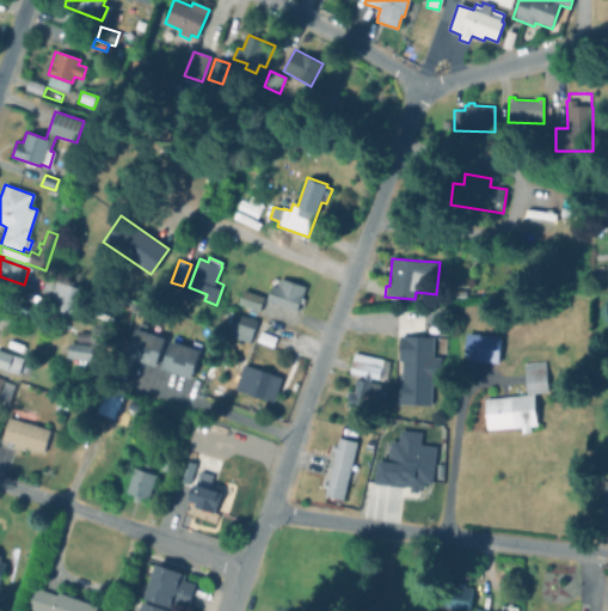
[(87,291),(79,317),(45,305),(50,292),(42,289),(47,276),(87,291)]
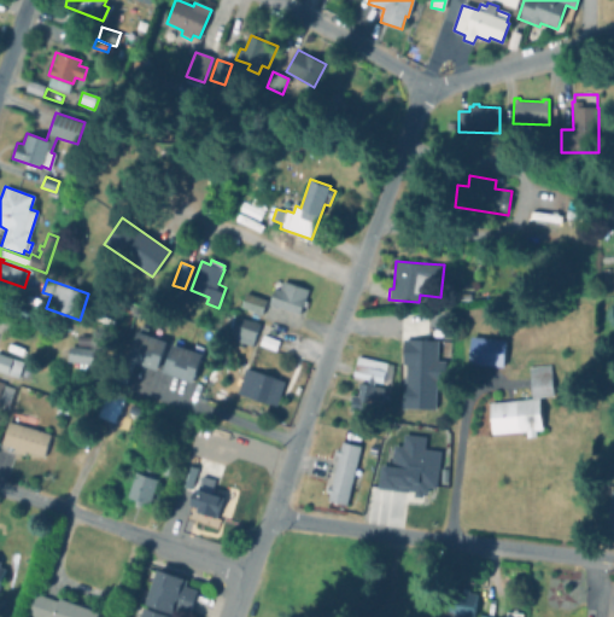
[(284,281),(309,290),(300,314),(280,307),(279,309),(273,307),(273,306),(269,304),(275,289),(280,290),(284,281)]
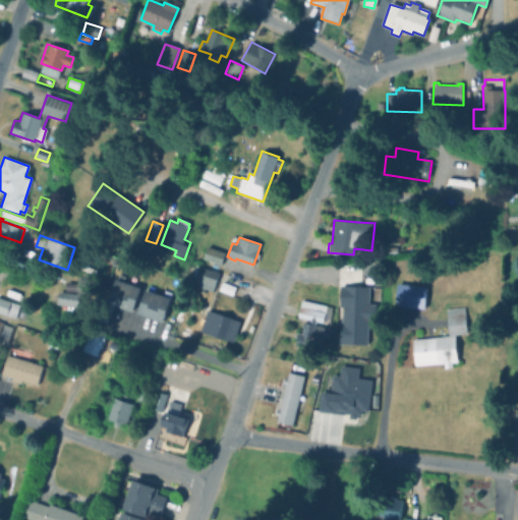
[(225,252),(221,265),(204,260),(208,247),(225,252)]
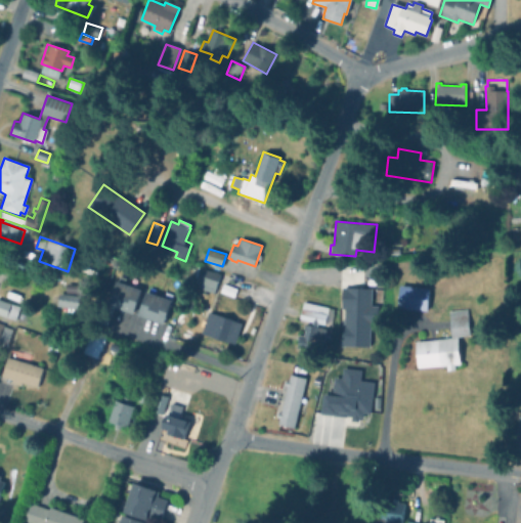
[(220,274),(215,290),(198,284),(203,269),(220,274)]
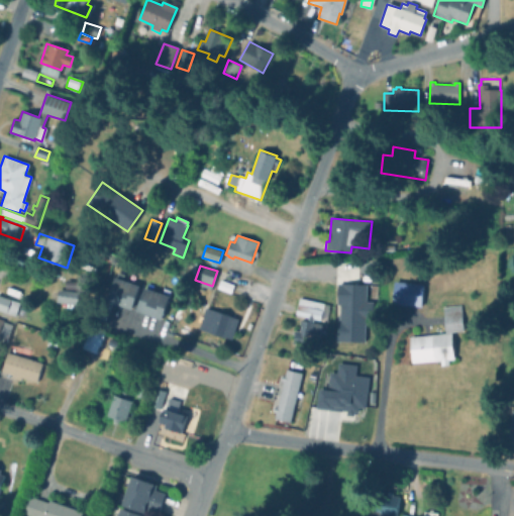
[(95,280),(85,281),(84,269),(95,268),(95,280)]
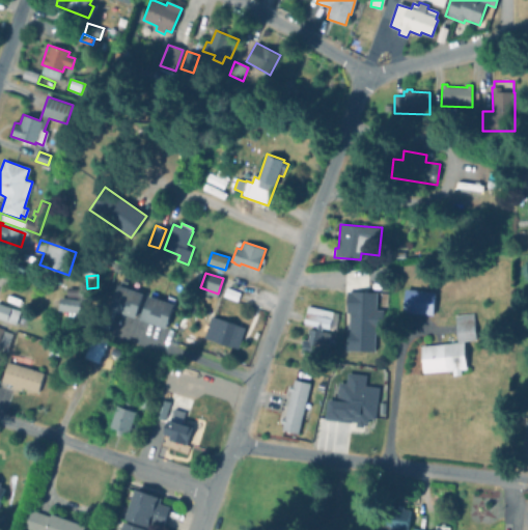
[(143,294),(135,318),(107,309),(116,284),(143,294)]
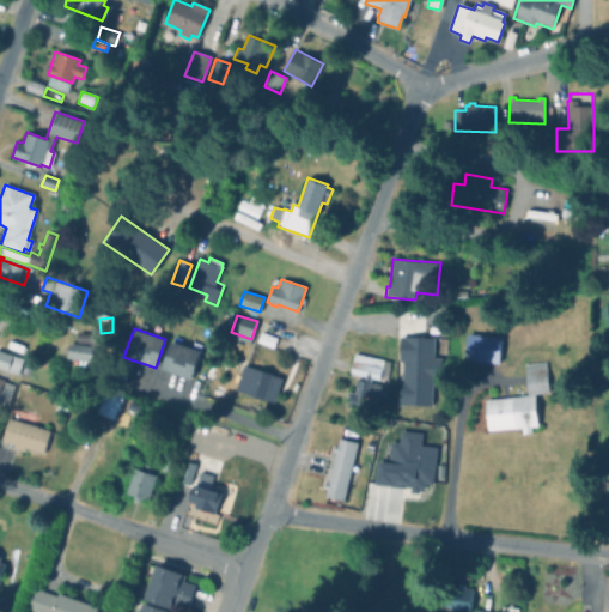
[(95,332),(93,345),(77,344),(77,332),(95,332)]
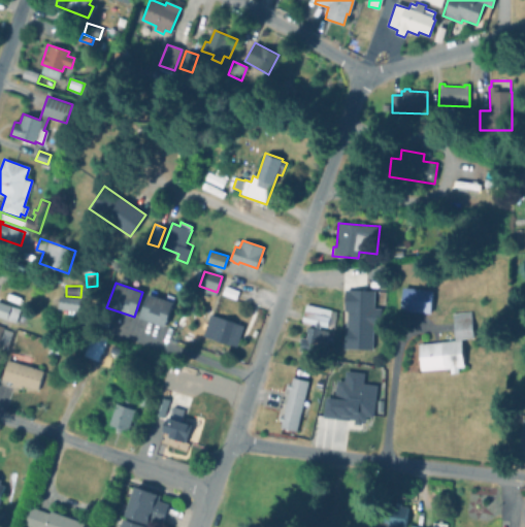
[(238,291),(236,300),(222,296),(225,287),(238,291)]
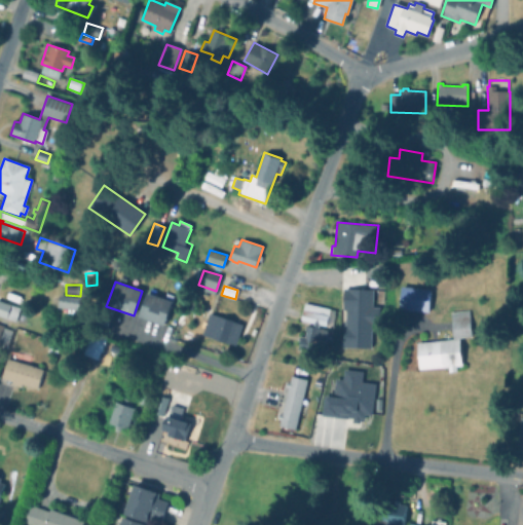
[(431,290),(428,312),(399,309),(402,287),(431,290)]
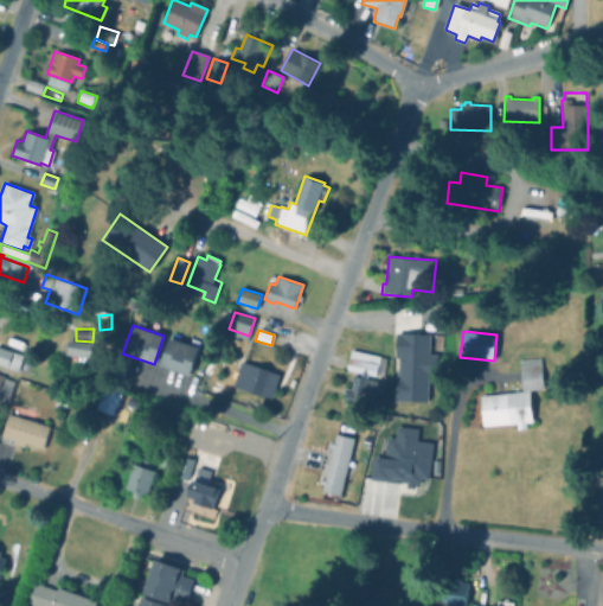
[(181,337),(203,345),(200,351),(198,350),(188,376),(159,365),(168,338),(171,338),(173,333),(181,336),(181,337)]
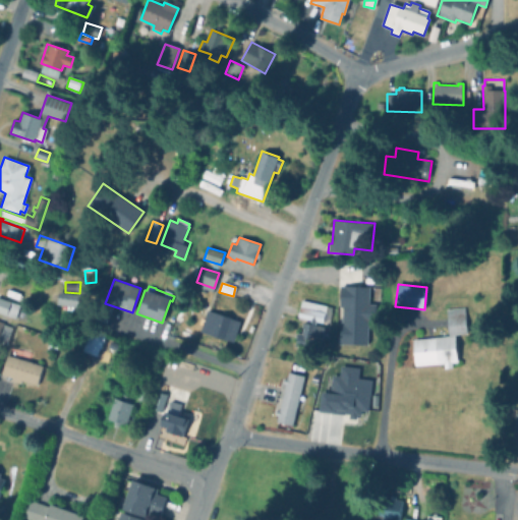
[(370,287),(370,304),(377,304),(377,322),(369,321),(369,344),(341,343),(342,323),(344,323),(344,306),(342,306),(342,286),(370,287)]
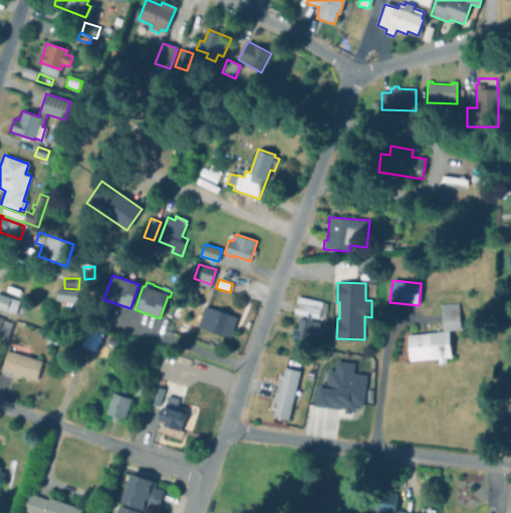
[(77,291),(75,304),(56,301),(58,288),(77,291)]
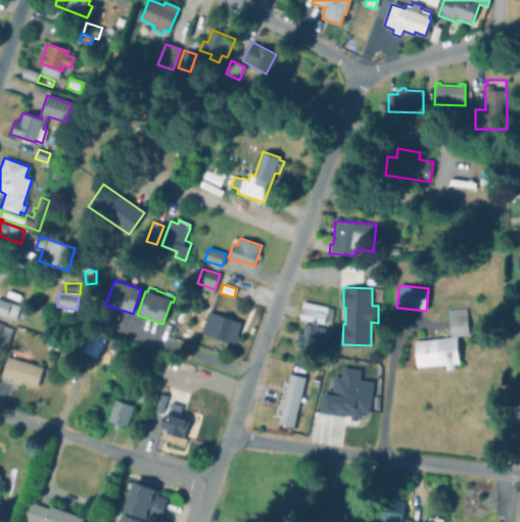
[(0,299),(19,306),(15,320),(0,314),(0,299)]
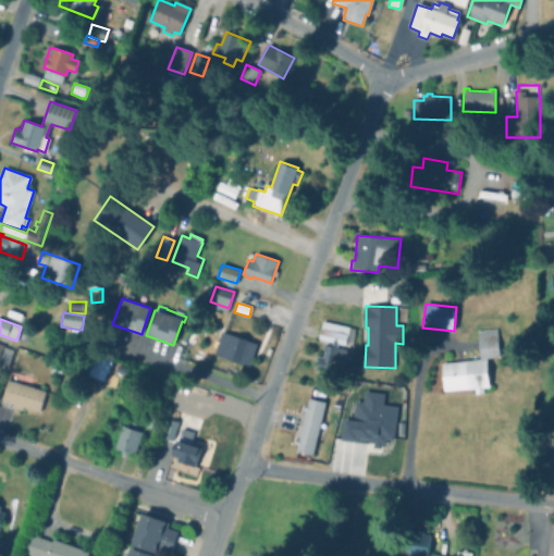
[(356,330),(351,349),(348,349),(342,377),(316,370),(319,356),(322,357),(325,346),(327,342),(319,340),(323,322),(356,330)]
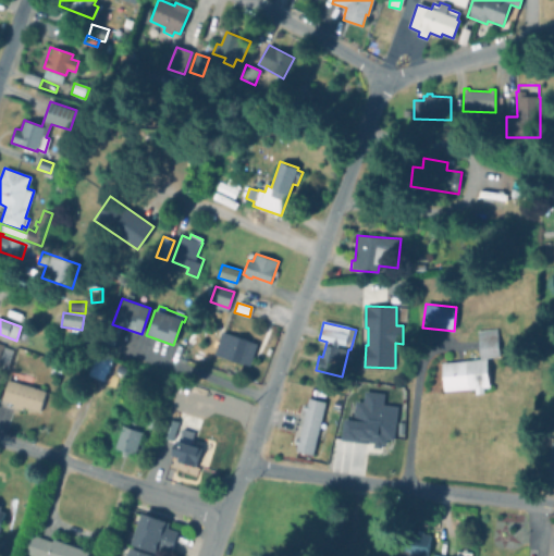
[(500,357),(480,359),(477,332),(496,330),(500,357)]
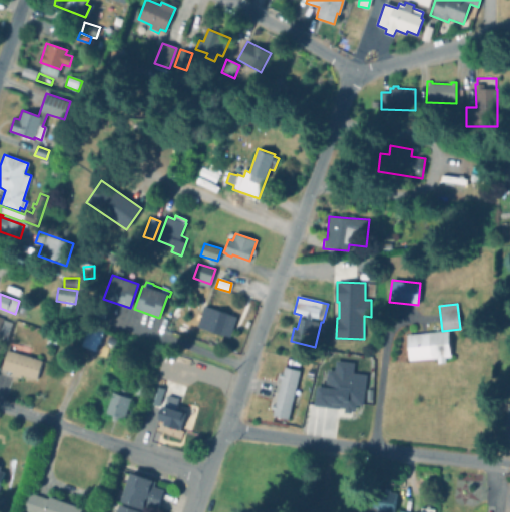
[(229,324),(227,328),(226,328),(223,335),(198,326),(206,306),(230,315),(227,323),(229,324)]
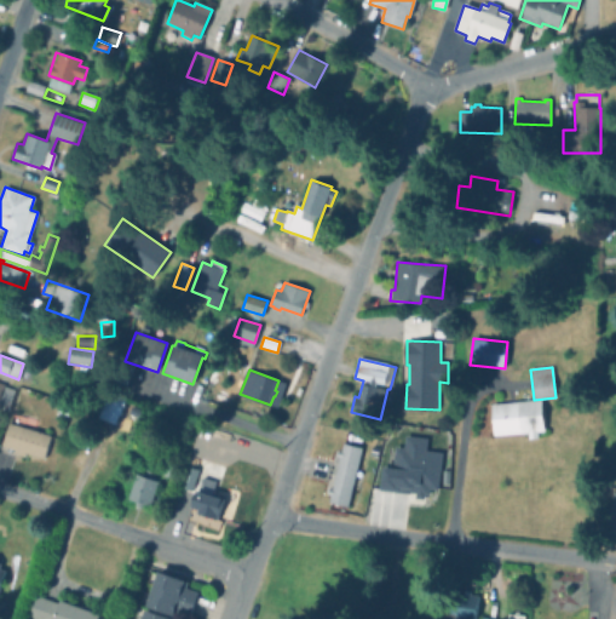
[(0,383),(13,389),(6,408),(0,406),(0,383)]
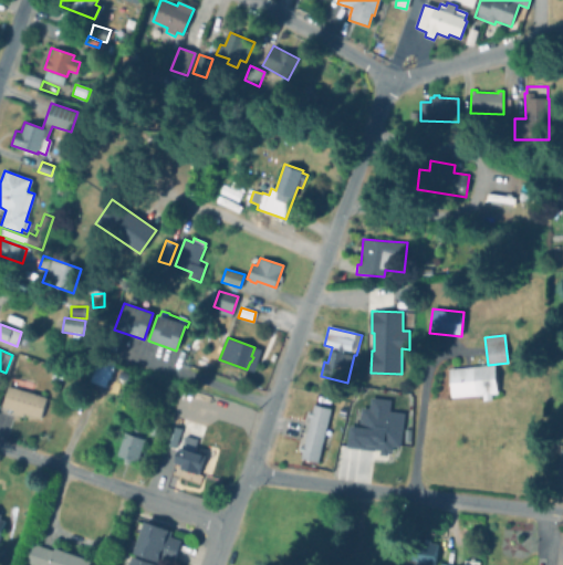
[(115,366),(110,379),(107,378),(104,386),(92,382),(94,375),(92,374),(97,358),(115,366)]
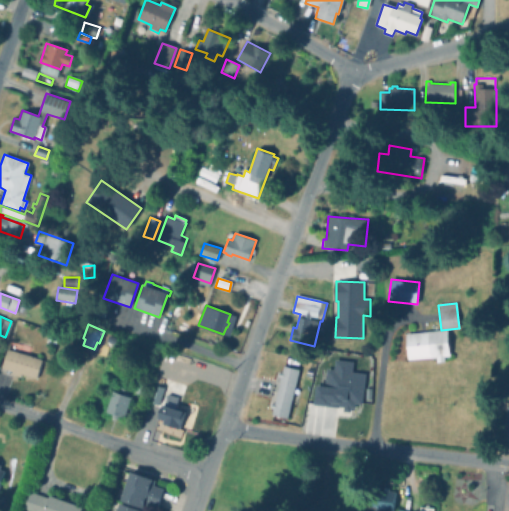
[(444,357),(444,362),(437,362),(436,357),(408,360),(406,334),(447,330),(450,356),(444,357)]
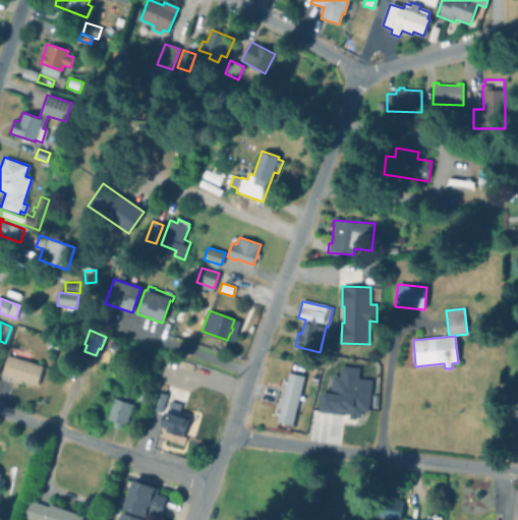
[(32,352),(30,362),(43,366),(37,386),(20,382),(20,384),(11,382),(12,378),(2,374),(7,355),(8,355),(11,346),(32,352)]
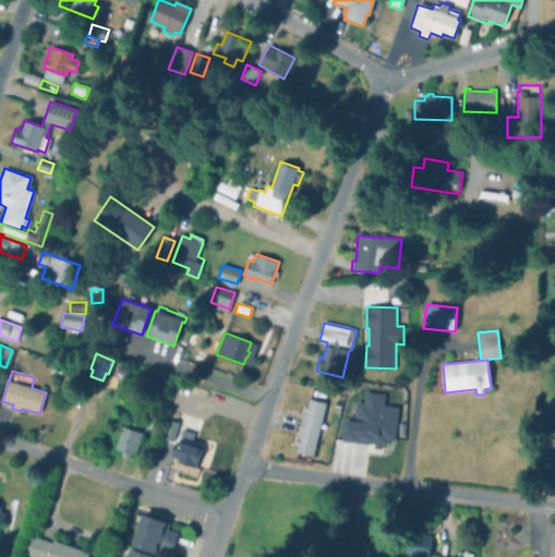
[(388,438),(388,445),(384,444),(383,449),(376,448),(376,444),(371,443),(371,444),(344,440),(346,420),(354,421),(357,401),(366,402),(368,391),(386,394),(385,404),(400,407),(396,439),(388,438)]
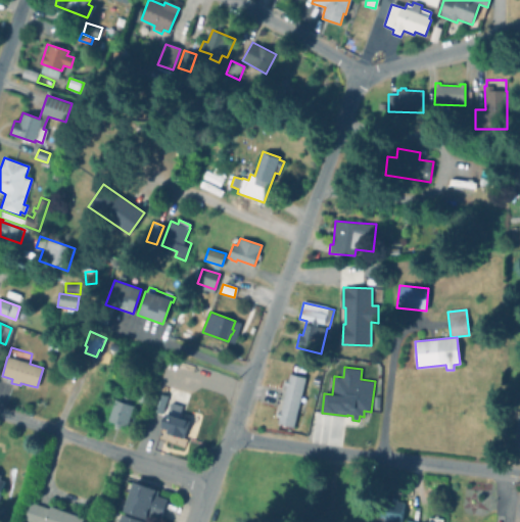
[(305,378),(293,427),(278,423),(279,418),(277,417),(279,411),(281,412),(287,385),(285,385),(286,380),(288,380),(290,374),(305,378)]
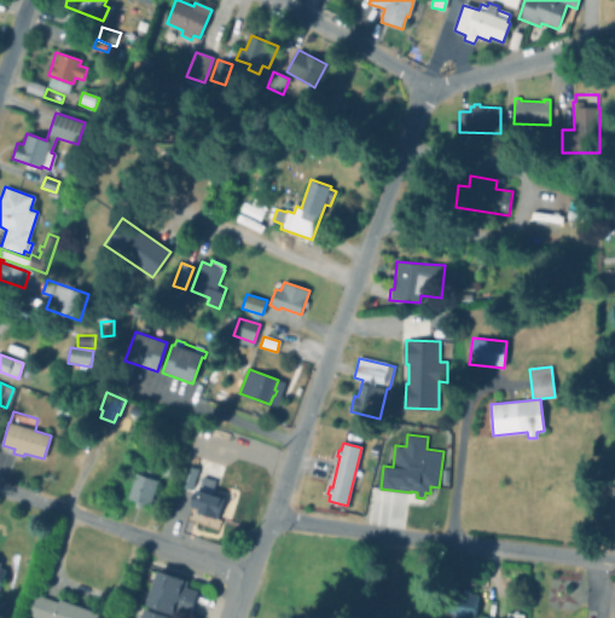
[(175,463),(170,478),(162,474),(167,461),(175,463)]
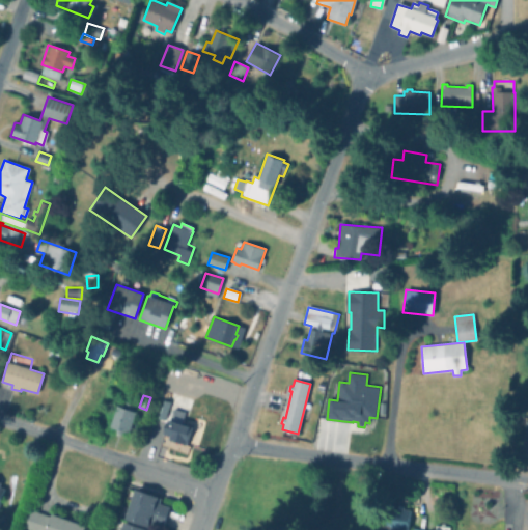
[(170,402),(164,420),(155,417),(160,399),(170,402)]
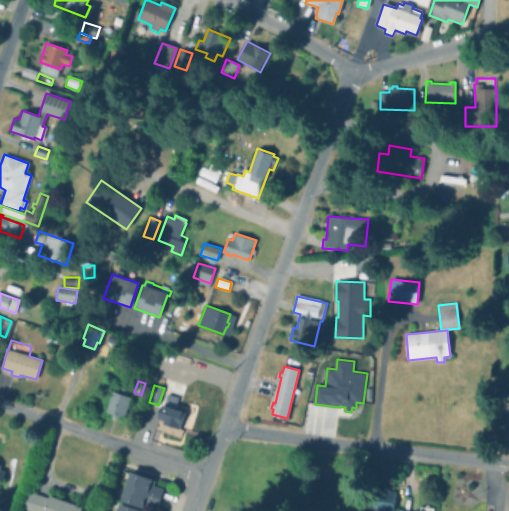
[(129,391),(127,396),(131,397),(124,418),(118,416),(117,420),(110,417),(111,414),(105,412),(112,391),(119,393),(120,388),(129,391)]
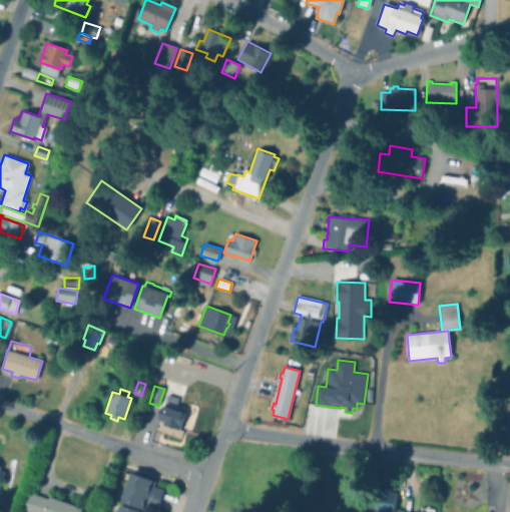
[(181,400),(178,409),(185,411),(186,406),(192,408),(183,438),(158,430),(160,424),(159,423),(159,421),(157,421),(162,406),(164,406),(167,396),(181,400)]
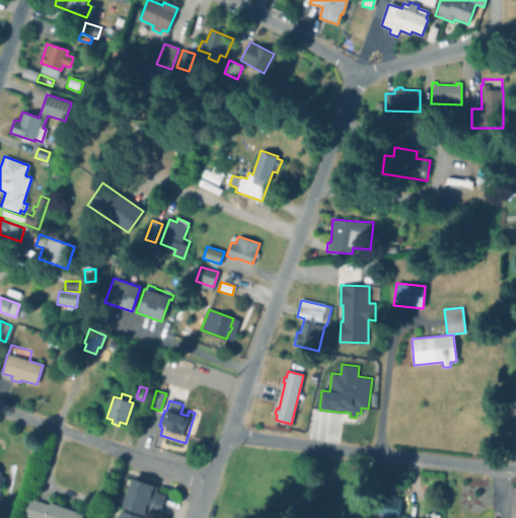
[(515,445),(509,444),(515,419),(507,417),(509,409),(515,410),(515,445)]
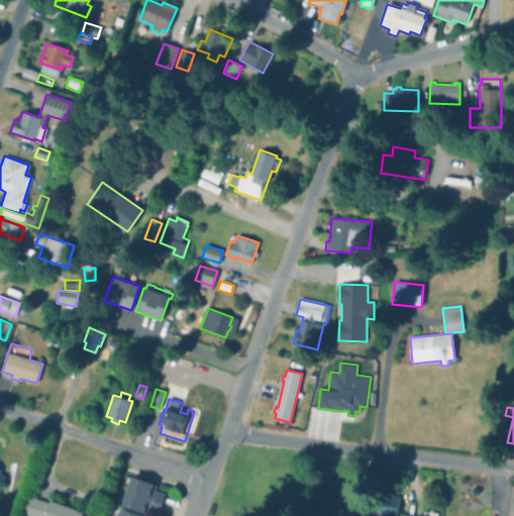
[(125,476),(130,478),(131,477),(157,486),(156,491),(165,494),(159,513),(148,510),(147,514),(146,515),(120,506),(121,505),(121,504),(117,503),(120,493),(125,495),(127,488),(122,486),(125,476)]
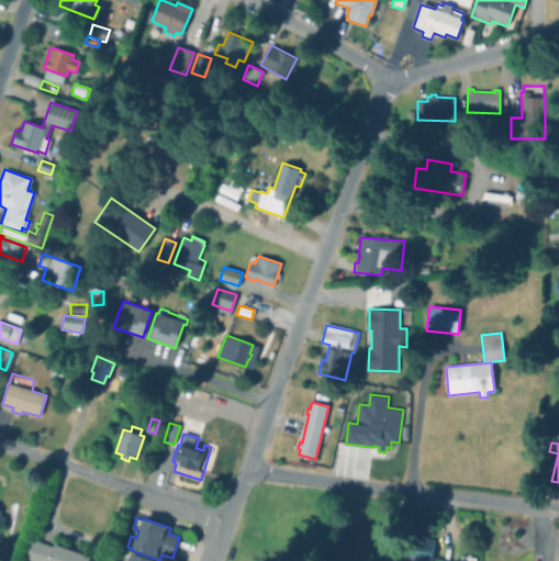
[(428,537),(427,539),(435,540),(431,560),(413,560),(416,539),(420,539),(421,536),(428,537)]
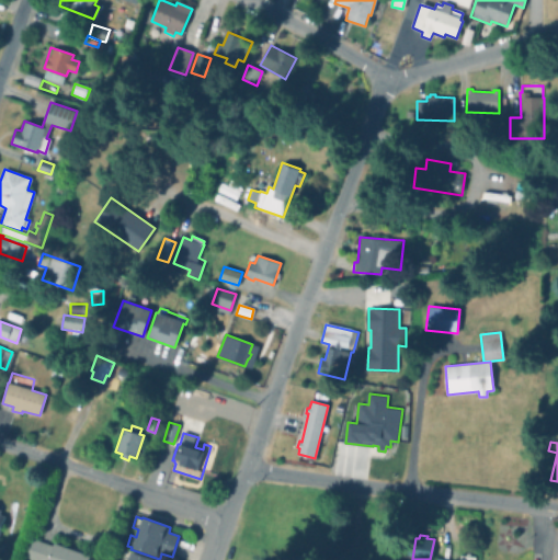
[(32,539),(53,547),(54,544),(89,556),(87,559),(25,559),(32,539)]
